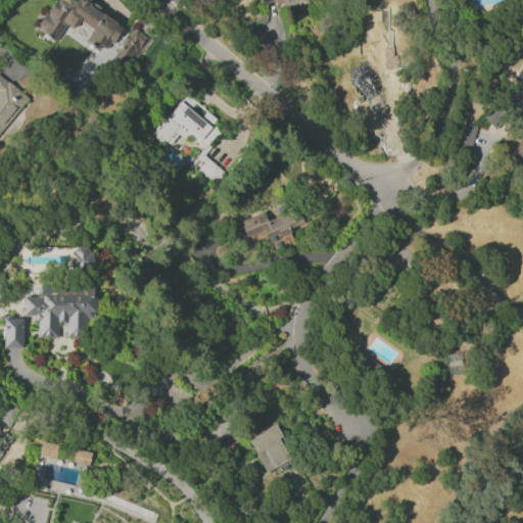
[(86,0),(91,4),(89,6),(122,30),(111,44),(80,20),(73,30),(65,25),(53,42),(37,31),(40,26),(38,24),(51,6),(58,12),(62,7),(65,10),(73,0),(86,0)]
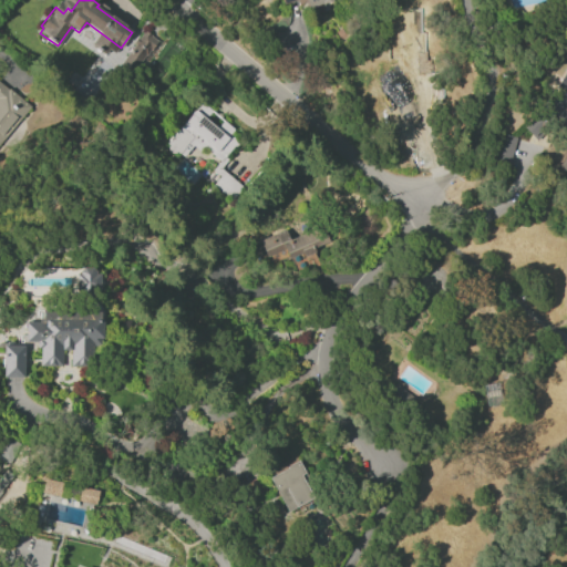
[(329,0),(279,0),(282,6),(297,0),(303,0),(307,9),(329,0)]
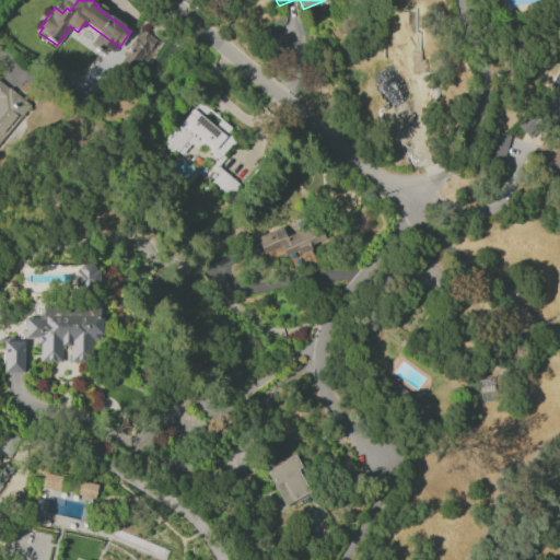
[(150,50),(149,49),(144,55),(143,54),(130,72),(123,66),(132,50),(130,48),(133,43),(132,42),(136,37),(138,38),(143,30),(150,34),(150,35),(156,41),(150,50)]
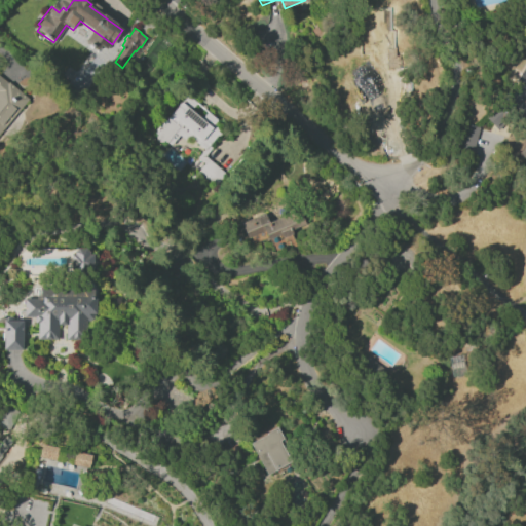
[(343,57),(350,83),(343,85),(347,102),(359,99),(361,106),(369,105),(372,117),(401,110),(395,82),(380,85),(372,49),(343,57)]
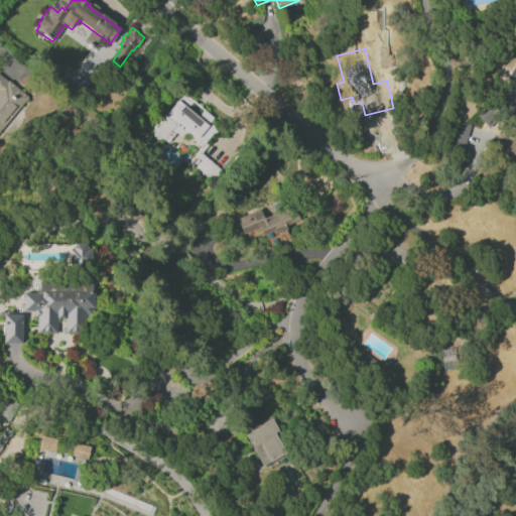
[(0,75),(8,81),(28,97),(0,131),(0,75)]
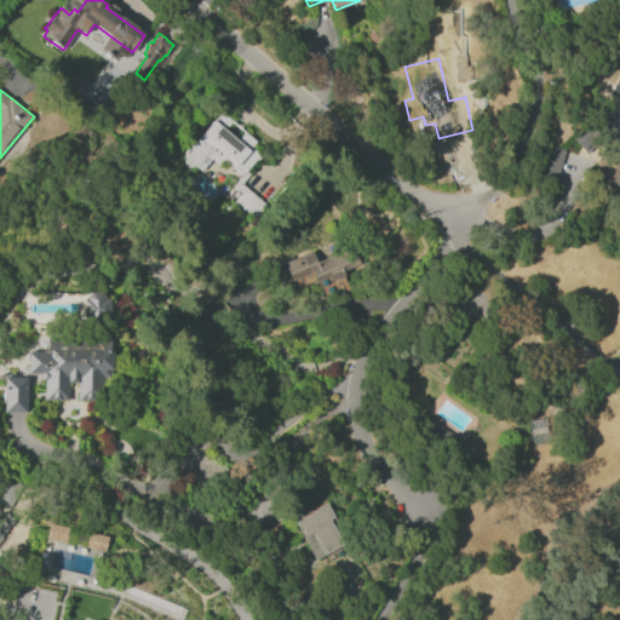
[(593,119),(615,141),(619,136),(619,122),(604,108),(593,119)]
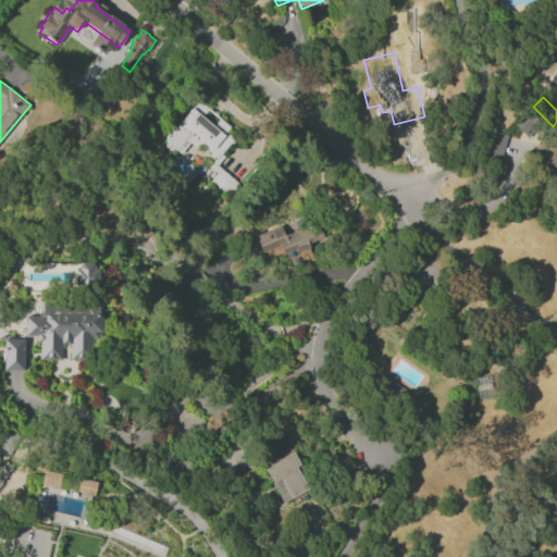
[(198,100),(231,128),(213,150),(180,121),(198,100)]
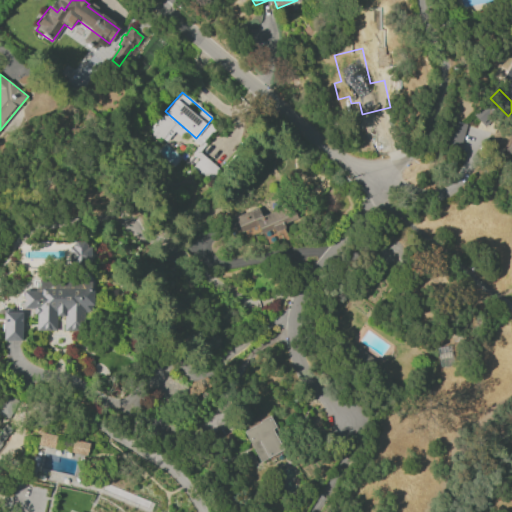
[(442,141),(458,146),(465,125),(449,120),(442,141)]
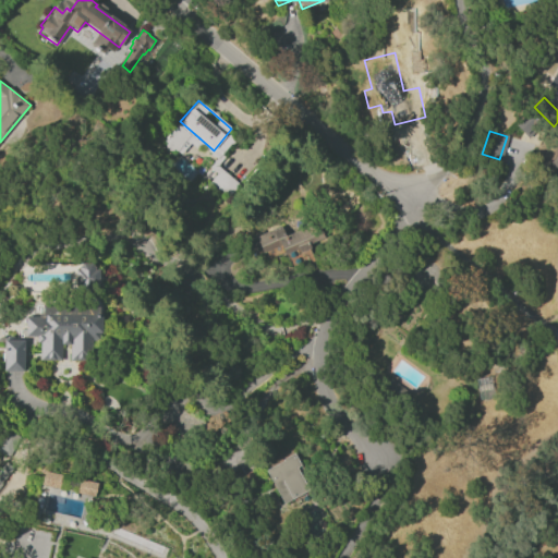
[(557,150),(548,164),(557,170),(557,150)]
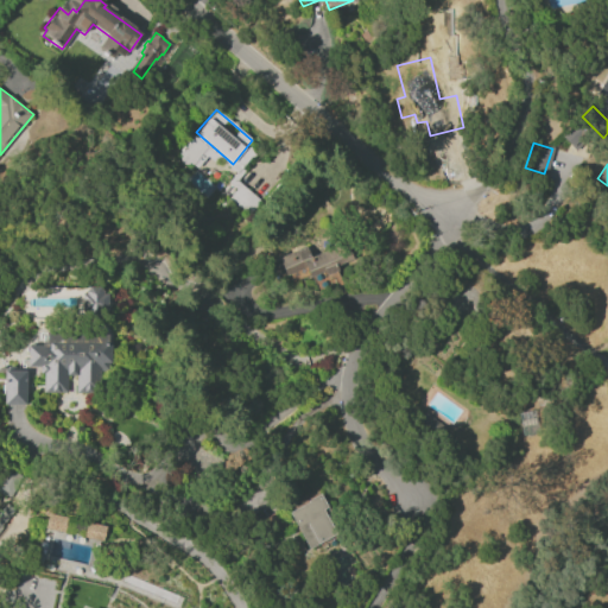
[(278,258),(305,246),(310,258),(336,246),(344,264),(309,279),(304,267),(286,276),(278,258)]
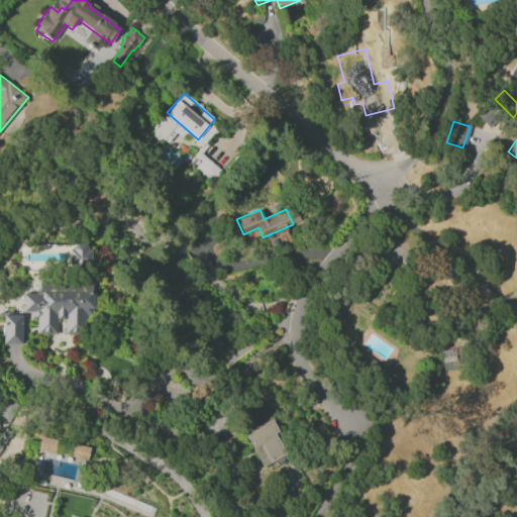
[(89,244),(70,243),(69,267),(87,268),(89,244)]
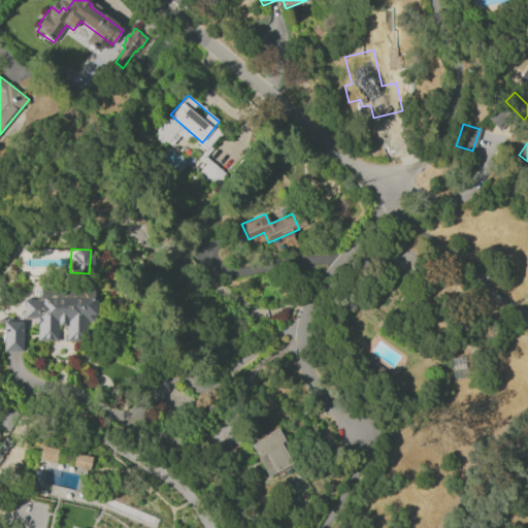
[(24,300),(36,300),(36,297),(39,297),(39,289),(92,290),(92,298),(96,298),(95,323),(87,323),(87,340),(66,340),(66,326),(58,326),(58,341),(38,341),(38,325),(35,325),(35,319),(24,319),(24,300)]
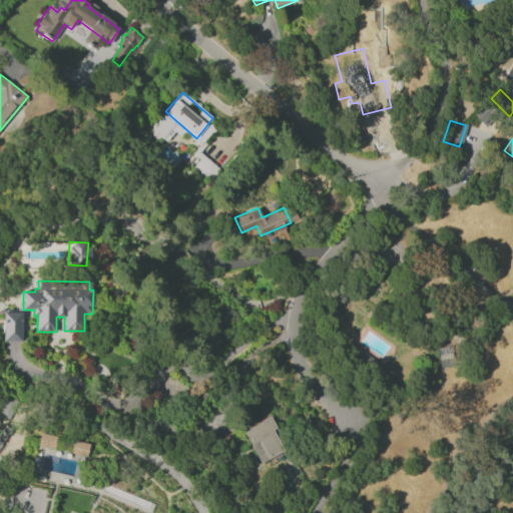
[(3,310),(13,310),(13,313),(22,313),(22,342),(3,342),(3,310)]
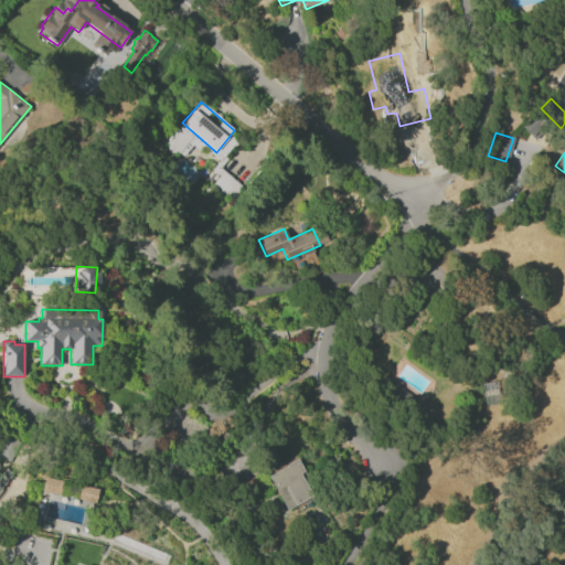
[(0,439),(0,458),(7,462),(19,443),(3,435),(0,439)]
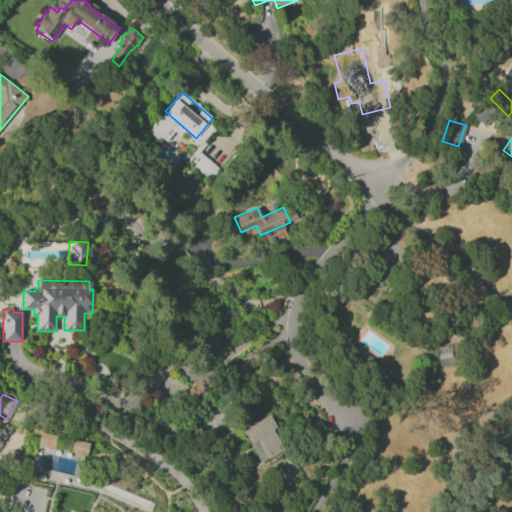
[(268,416),(275,427),(271,430),(282,450),(260,462),(243,432),(259,424),(258,422),(268,416)]
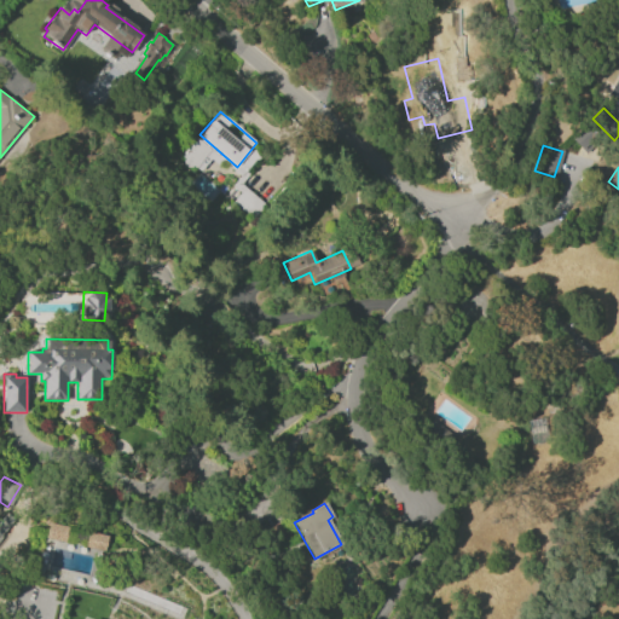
[(0,536),(12,518),(3,512),(0,516),(0,536)]
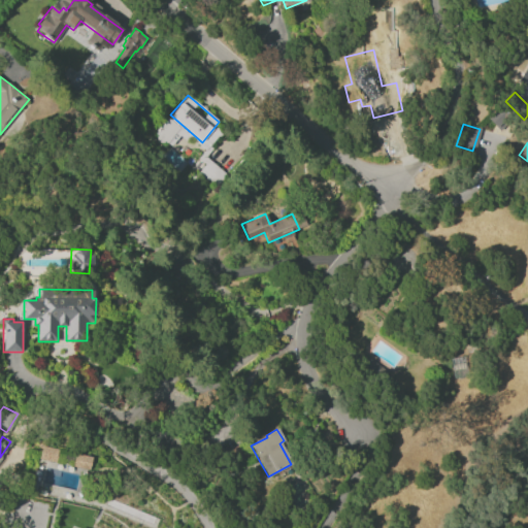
[(42,446),(59,450),(56,463),(39,459),(42,446)]
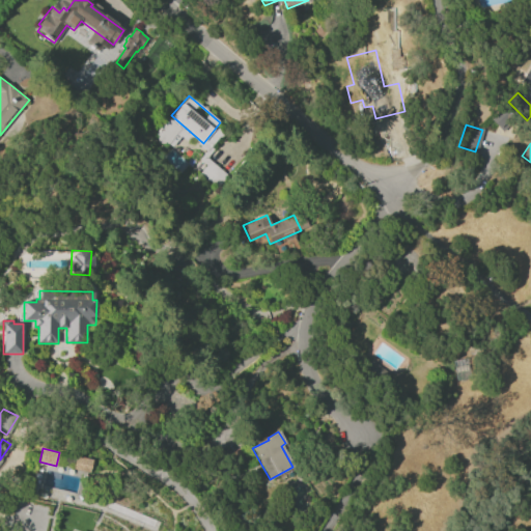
[(60,452),(75,455),(72,468),(57,465),(60,452)]
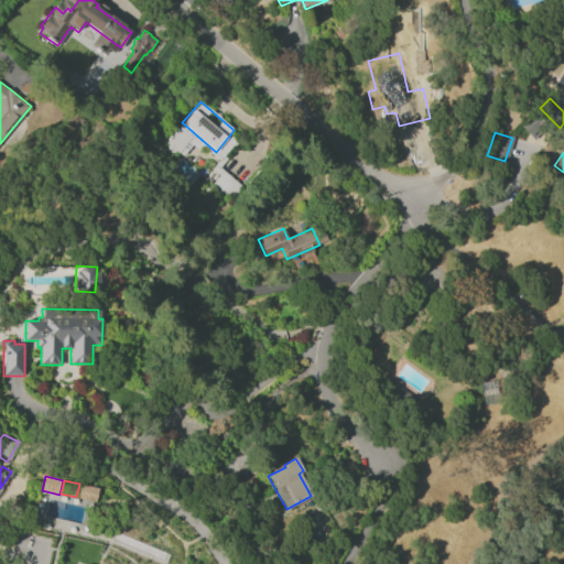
[(82,485),(98,488),(96,501),(78,498),(82,485)]
